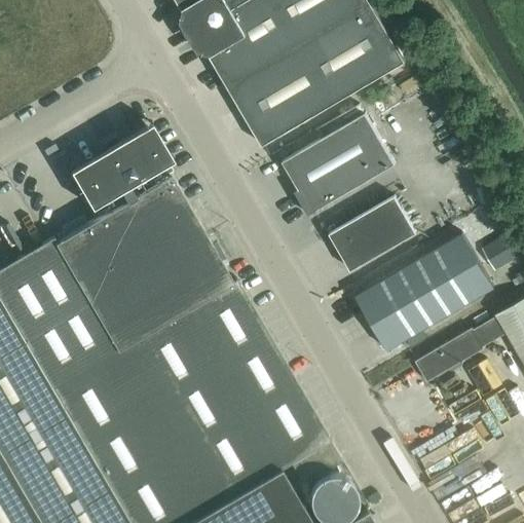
[(174,0),(186,19),(179,23),(195,52),(283,0),(174,0)]
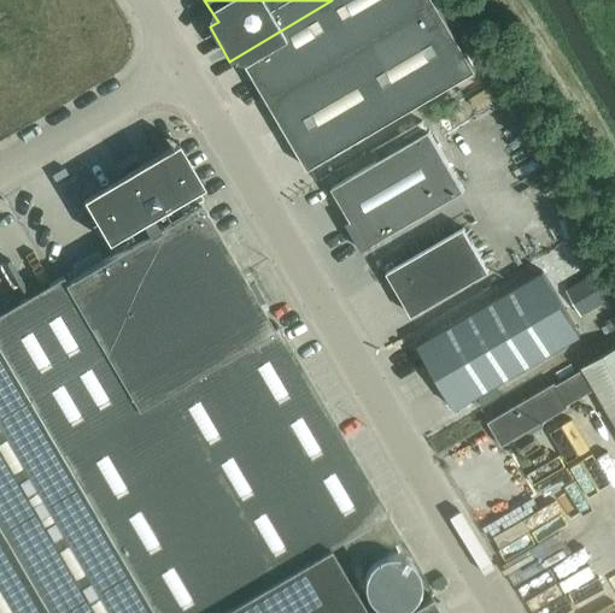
[(473,74),(428,0),(332,0),(229,62),(230,63),(232,62),(242,64),(305,171),(473,74)]
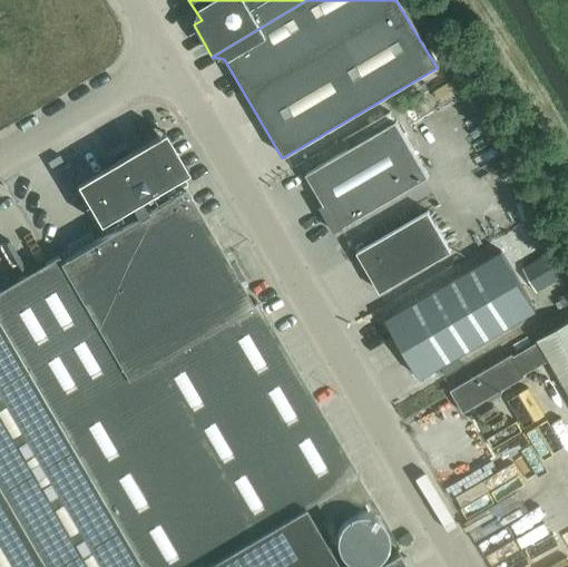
[(388,114),(342,139),(348,150),(303,176),(321,206),(316,208),(332,234),(426,179),(388,114)]
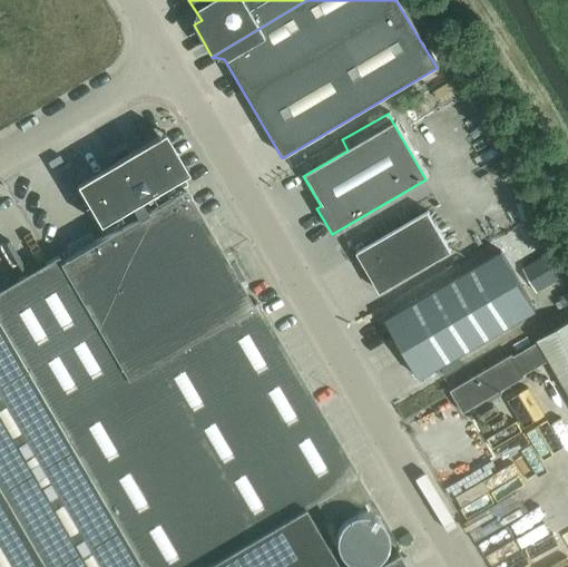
[(403,566),(395,553),(371,566),(335,566),(302,508),(312,502),(325,525),(368,499),(252,303),(247,305),(180,192),(178,193),(175,188),(179,186),(176,181),(173,176),(186,168),(163,128),(75,181),(98,221),(106,216),(115,231),(57,264),(54,258),(0,291),(0,566),(403,566)]
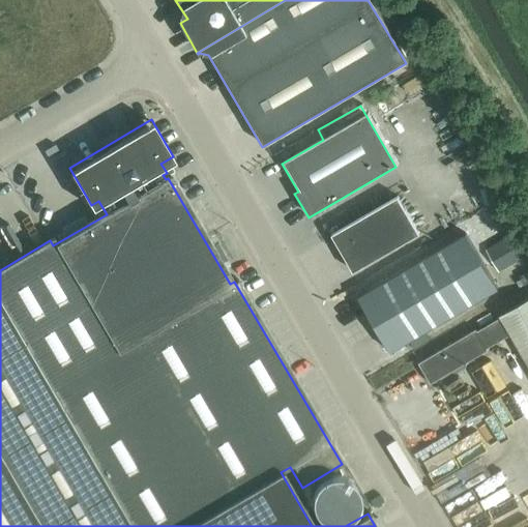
[(329,236),(351,274),(417,235),(396,198),(329,236)]
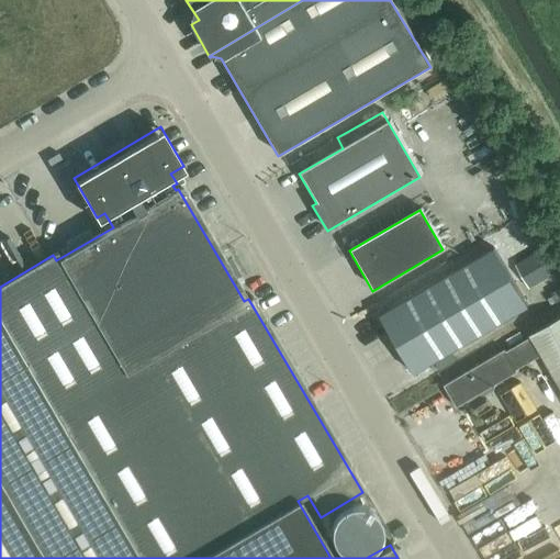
[(527,290),(557,272),(542,249),(513,267),(527,290)]
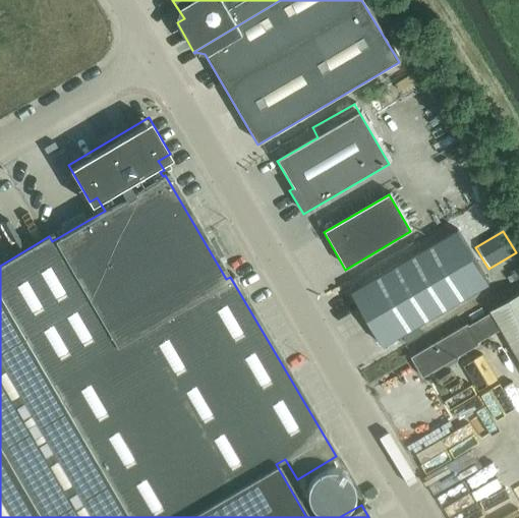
[(456,232),(350,294),(382,347),(486,285),(456,232)]
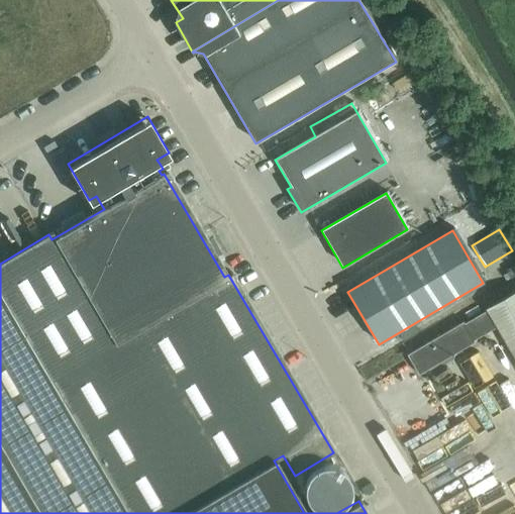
[(486,311),(462,325),(461,323),(405,355),(417,376),(468,347),(467,345),(496,328),(514,361),(514,292),(485,310),(486,311)]
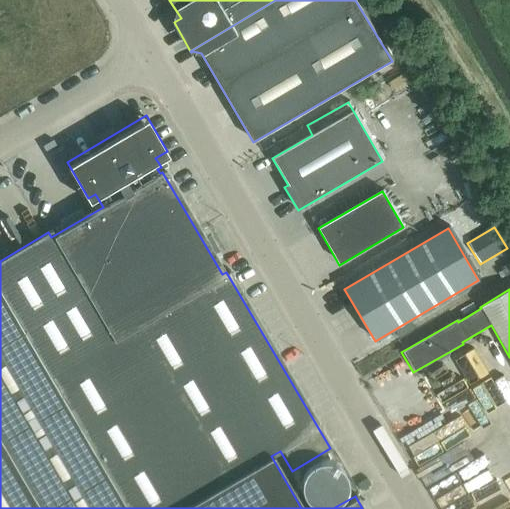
[(337,466),(336,465),(335,465),(334,464),(333,463),(332,463),(332,462),(331,462),(330,462),(329,461),(328,461),(327,461),(326,460),(325,460),(324,460),(323,460),(322,460),(321,460),(320,460),(319,460),(318,460),(317,460),(316,460),(315,461),(314,461),(313,461),(312,462),(311,462),(310,462),(310,463),(309,463),(308,464),(307,464),(307,465),(306,465),(305,466),(305,467),(304,467),(304,468),(303,468),(302,469),(302,470),(302,471),(301,471),(301,472),(300,473),(300,474),(299,475),(299,476),(299,477),(298,478),(298,479),(298,480),(298,481),(298,482),(298,483),(298,484),(298,485),(298,486),(298,487),(298,488),(299,489),(299,490),(299,491),(300,492),(300,493),(300,494),(301,494),(301,495),(302,496),(303,497),(303,498),(304,498),(304,499),(305,500),(306,500),(306,501),(307,501),(308,502),(309,503),(310,503),(311,504),(312,504),(313,505),(314,505),(315,505),(315,506),(316,506),(317,506),(318,506),(319,506),(320,506),(321,506),(322,506),(323,506),(324,506),(325,506),(326,506),(327,505),(328,505),(329,505),(330,504),(331,504),(332,504),(333,503),(334,502),(335,502),(335,501),(336,501),(337,500),(338,499),(338,498),(339,498),(340,497),(340,496),(341,496),(341,495),(341,494),(342,493),(343,492),(343,491),(343,490),(343,489),(344,488),(344,487),(344,486),(344,485),(344,484),(344,483),(344,482),(344,481),(344,480),(344,479),(344,478),(344,477),(343,477),(343,476),(343,475),(342,474),(342,473),(341,472),(341,471),(340,470),(339,469),(339,468),(338,468),(338,467),(337,466)]
